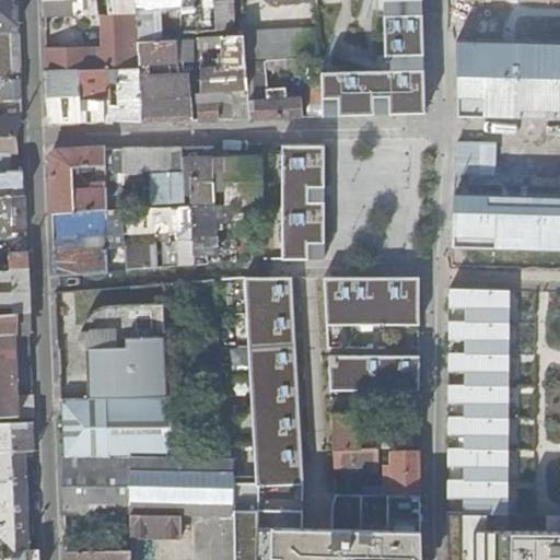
[(0,0),(0,26),(19,26),(18,0),(0,0)]
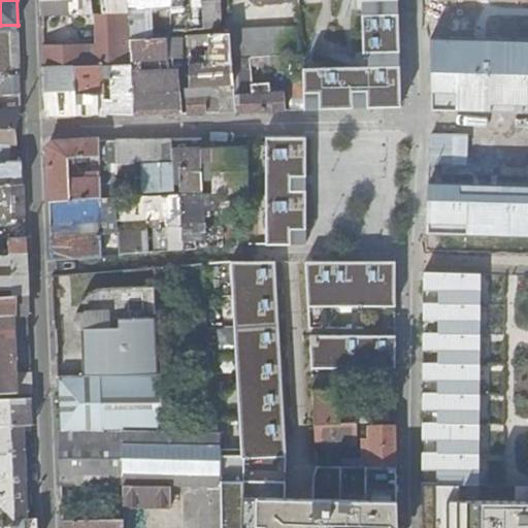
[(42,0),(43,15),(51,15),(94,14),(92,0),(102,0),(103,14),(129,13),(127,0),(42,0)]
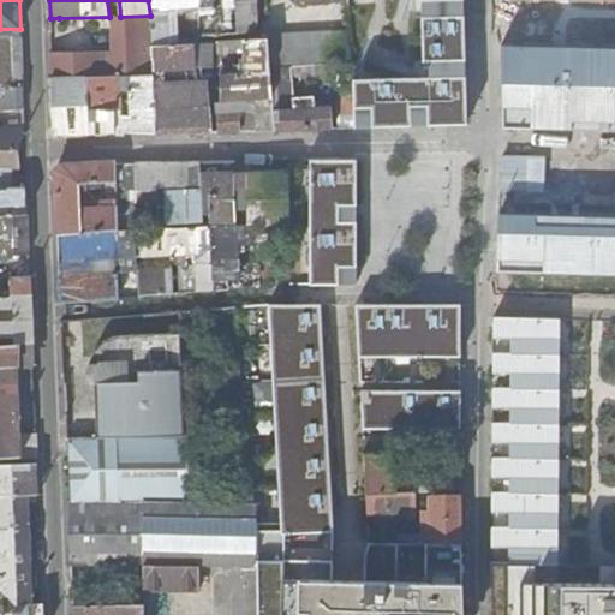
[(197,0),(148,0),(150,16),(151,46),(172,46),(169,12),(197,6),(197,0)]
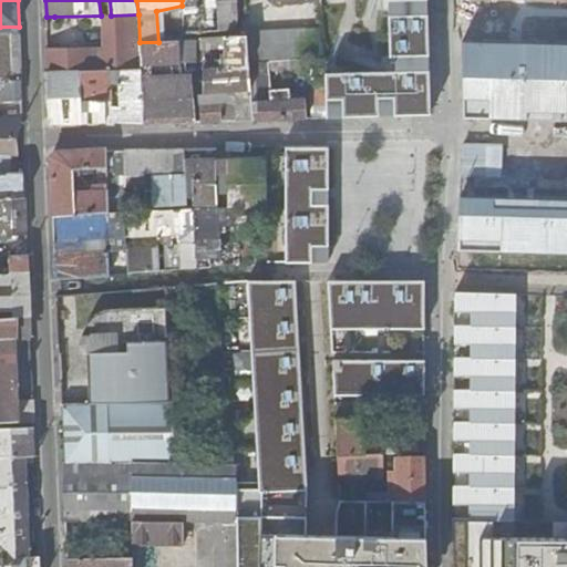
[(238,22),(236,0),(219,1),(219,10),(219,31),(233,30),(238,22)]
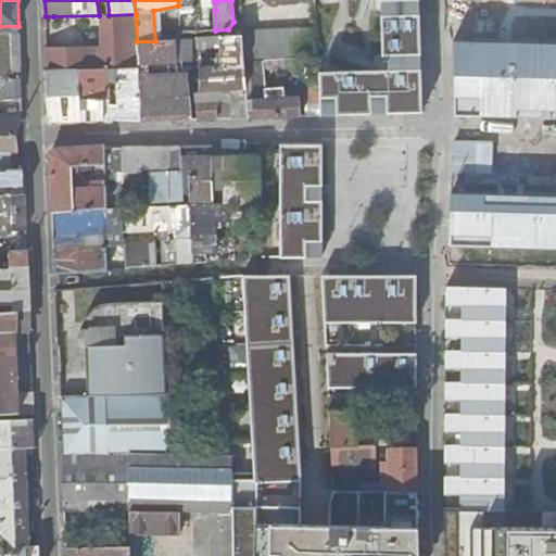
[(215,30),(215,10),(180,11),(180,30),(215,30)]
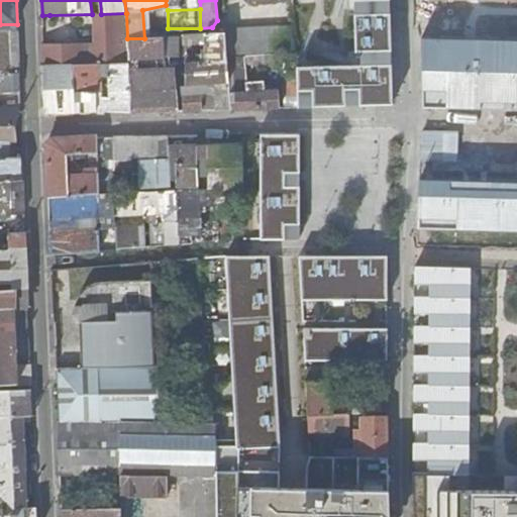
[(392,12),(354,13),(355,50),(393,49),(392,12)]
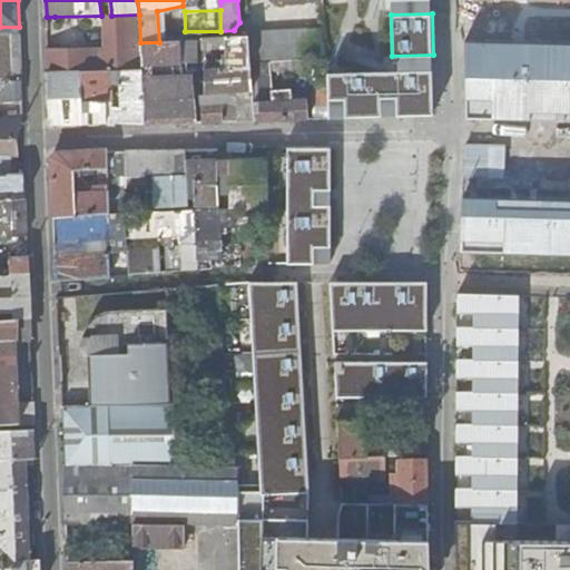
[(90,72),(111,71),(123,71),(130,71),(130,69),(128,18),(107,18),(107,49),(48,50),(49,74),(90,72)]
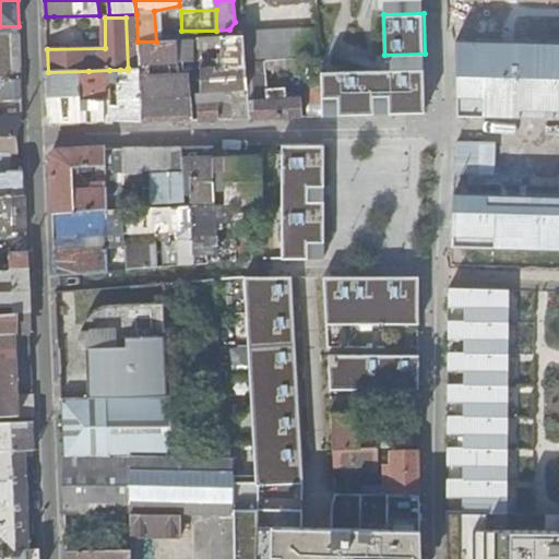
[(0,80),(11,80),(10,36),(20,35),(19,26),(0,26),(0,80)]
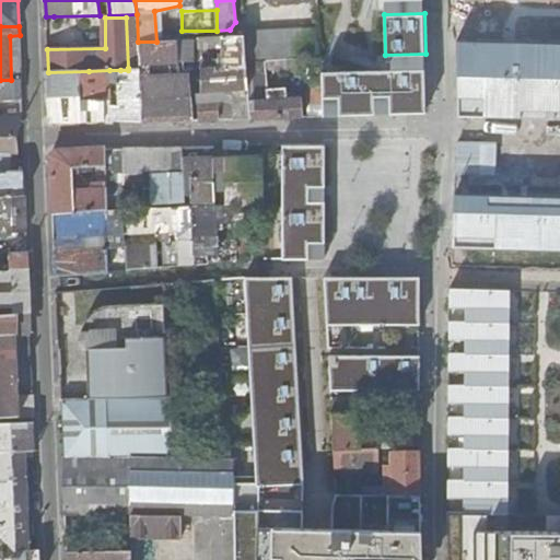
[(323,58),(321,34),(321,30),(245,34),(245,36),(247,62),(277,60),(290,60),(301,59),(323,58)]
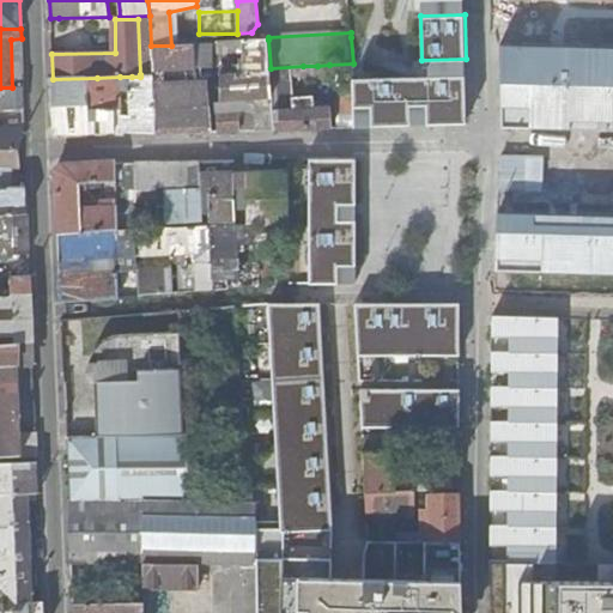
[(11,40),(12,87),(23,87),(22,38),(11,40)]
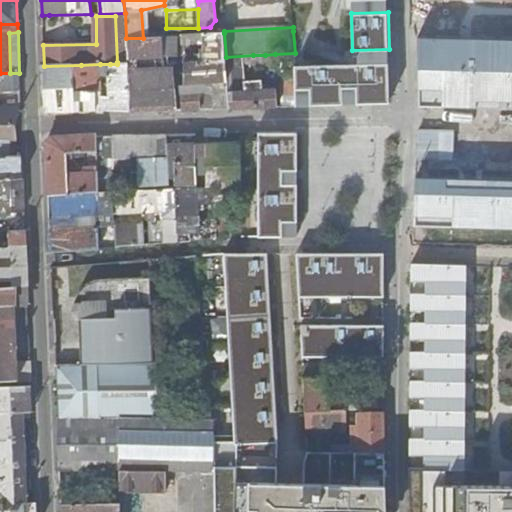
[(217,33),(178,35),(178,43),(205,42),(205,62),(184,63),(184,85),(209,83),(214,83),(215,109),(229,109),(227,82),(226,57),(224,33),(217,33)]
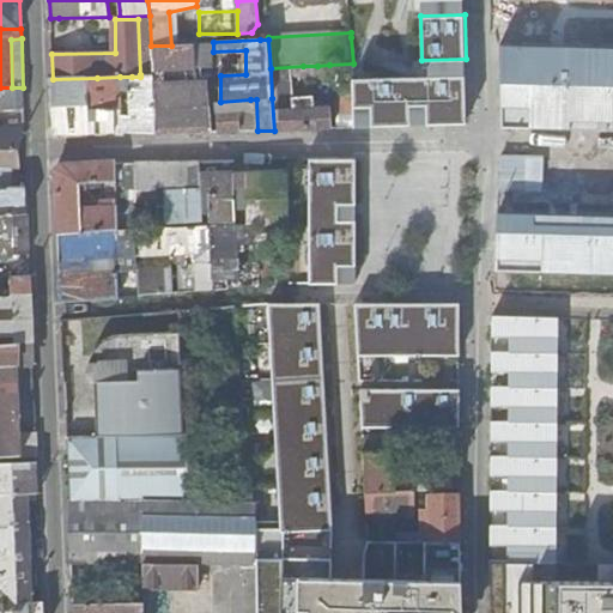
[(195,43),(171,46),(151,46),(152,68),(195,68),(195,43)]
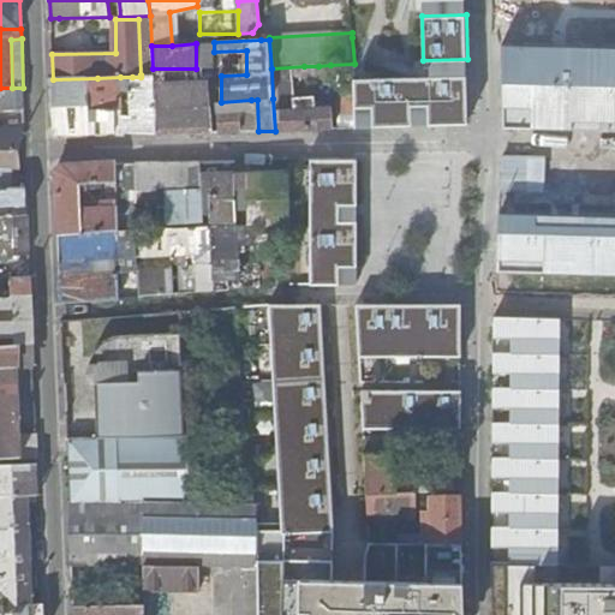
[(614,48),(502,46),(500,130),(614,132),(614,48)]
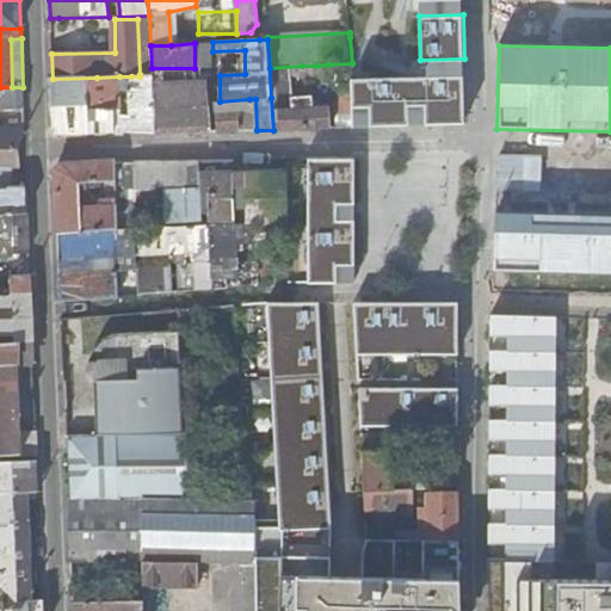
[(352,63),(328,65),(331,86),(353,84),(353,78),(352,63)]
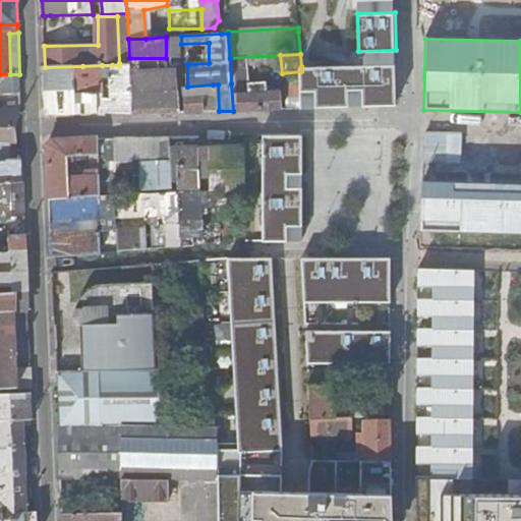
[(257,56),(230,58),(231,83),(241,82),(271,80),(270,56),(257,56)]
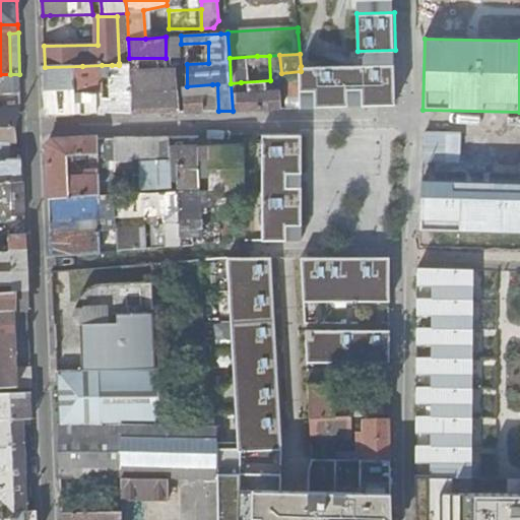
[(301,79),(302,106),(396,104),(395,63),(301,66),(301,79)]
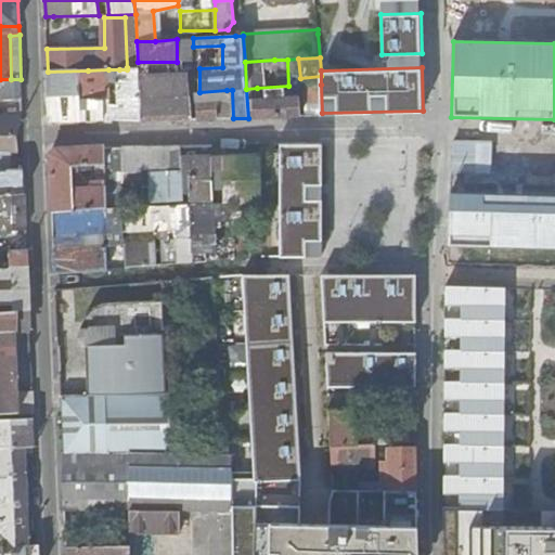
[(120,100),(110,100),(111,119),(141,120),(139,75),(139,68),(127,69),(119,69),(120,100)]
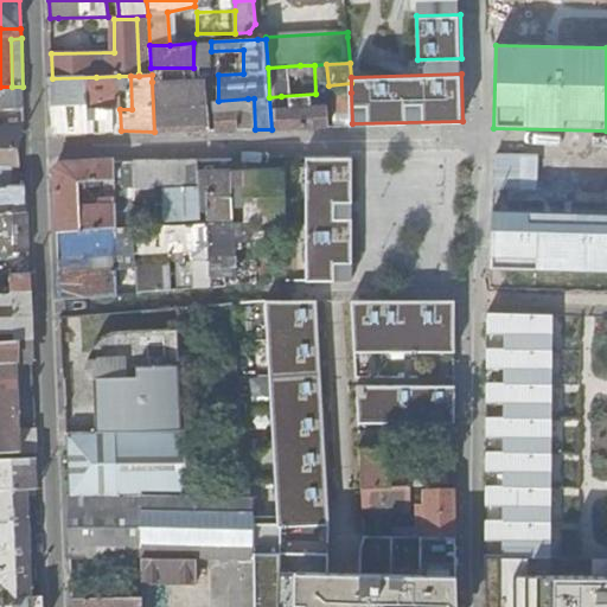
[(120,109),(119,76),(96,77),(52,78),(55,127),(58,133),(115,131),(114,110),(120,109)]
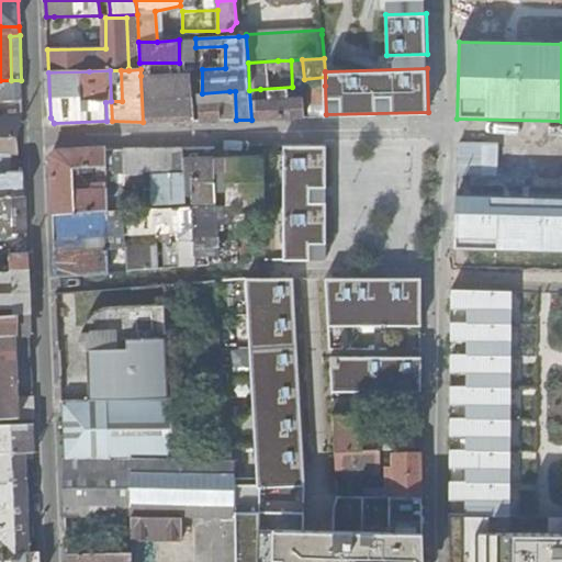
[(141,76),(143,122),(163,122),(194,121),(192,75),(141,76)]
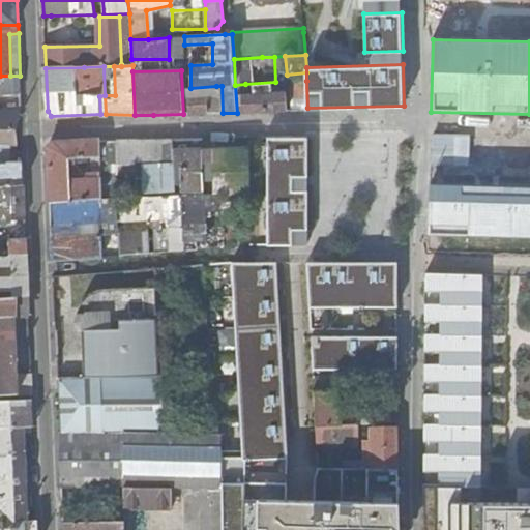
[(0,76),(0,93),(21,93),(20,76),(10,76),(0,76)]
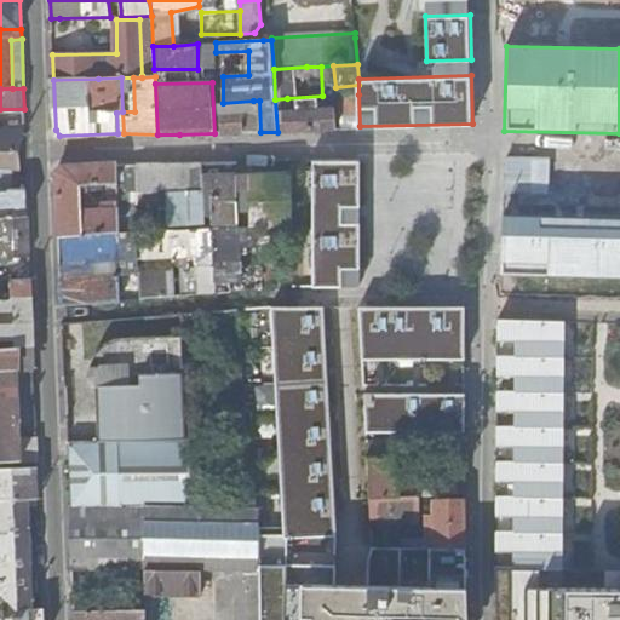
[(342,95),(343,130),(357,130),(357,126),(360,126),(359,95),(342,95)]
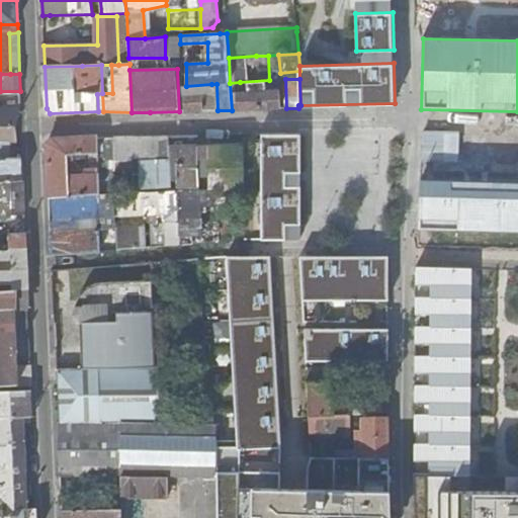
[(240,82),(230,83),(232,110),(281,108),(280,92),(241,94),(240,82)]
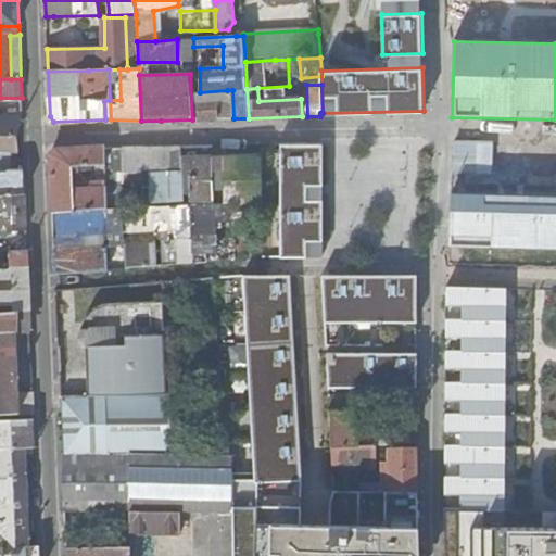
[(196,92),(196,103),(217,102),(227,102),(227,90),(200,92),(196,92)]
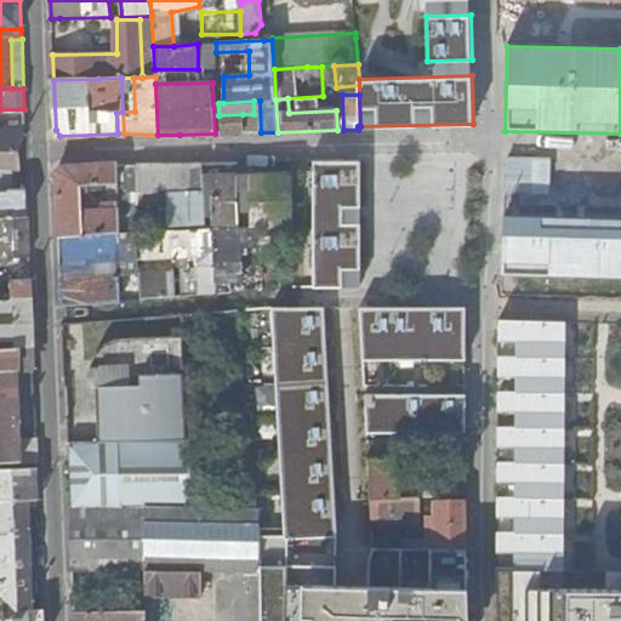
[(218,115),(220,134),(243,132),(243,114),(218,115)]
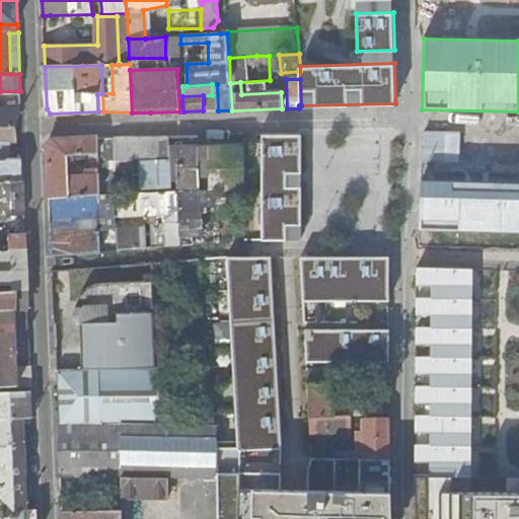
[(0,110),(0,126),(13,126),(12,110),(0,110)]
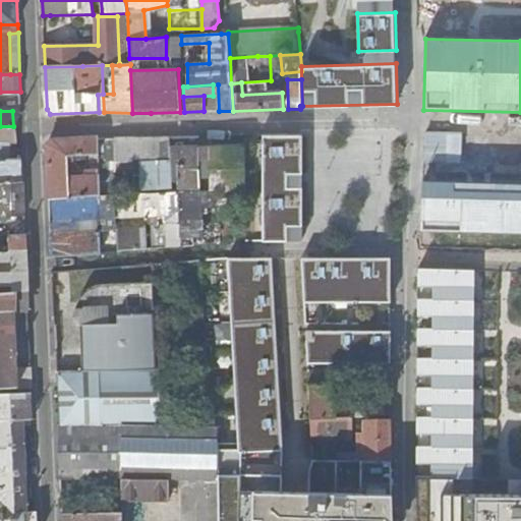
[(0,141),(17,141),(17,126),(13,126),(0,126),(0,141)]
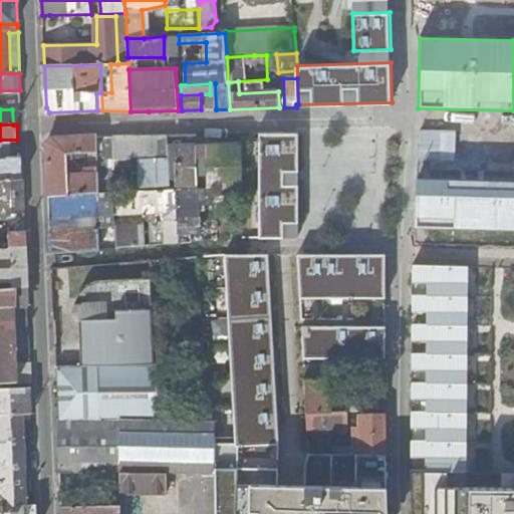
[(97,139),(97,136),(54,137),(47,144),(49,198),(66,196),(99,194),(99,190),(97,139)]
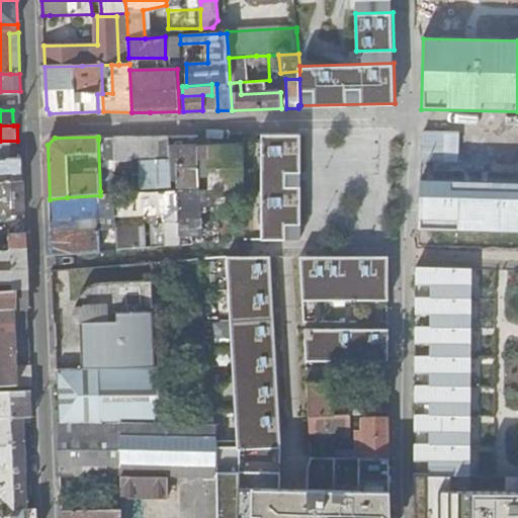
[(214,190),(245,189),(245,184),(245,171),(243,137),(233,137),(233,147),(169,148),(171,161),(173,188),(199,188),(199,174),(221,173),(221,183),(209,183),(209,190),(214,190)]
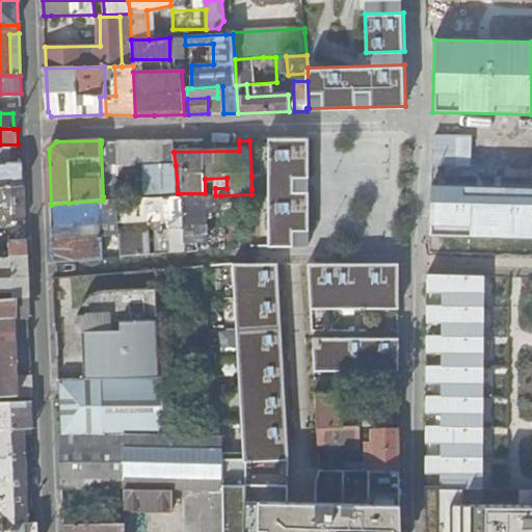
[(173,141),(117,142),(118,167),(176,165),(174,152),(173,141)]
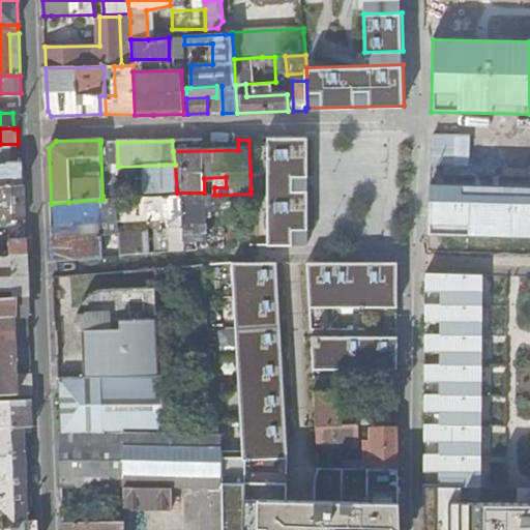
[(266,141),(267,246),(291,247),(291,233),(306,232),(305,141),(266,141)]
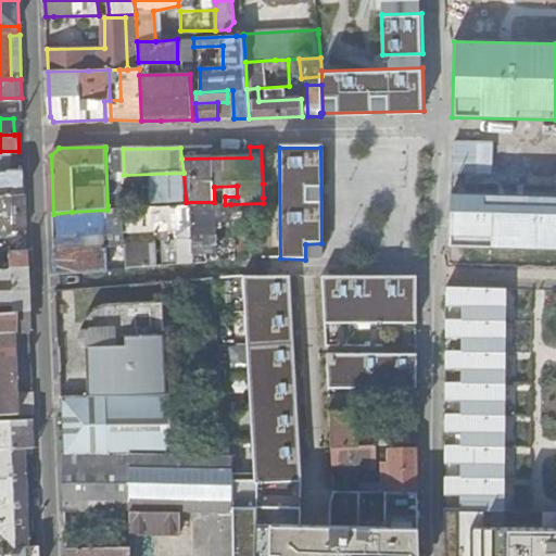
[(116,149),(105,150),(108,205),(131,204),(130,184),(114,184),(114,177),(119,177),(118,159),(117,159),(116,149)]
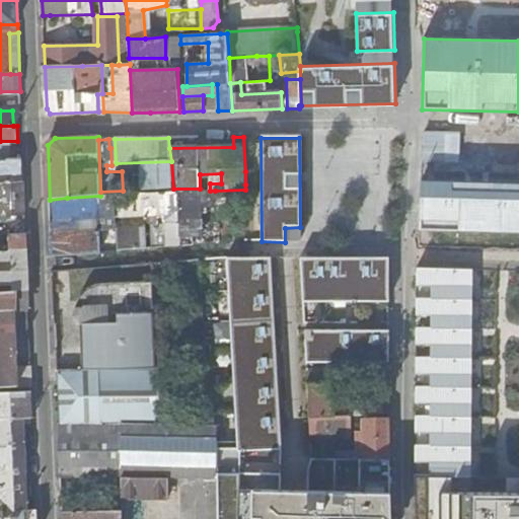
[(0,181),(23,181),(22,160),(0,161),(0,181)]
